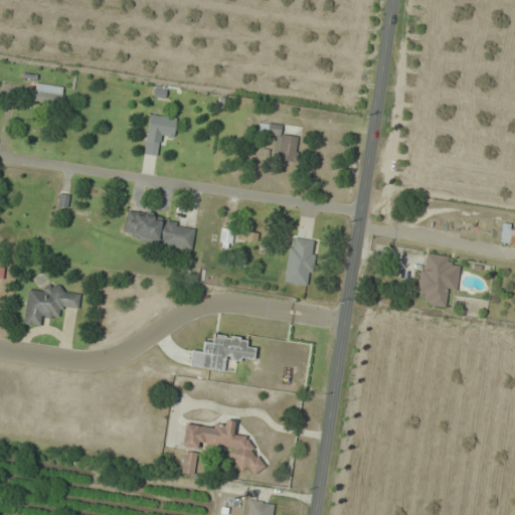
[(31,101),(62,105),(64,87),(33,83),(31,101)]
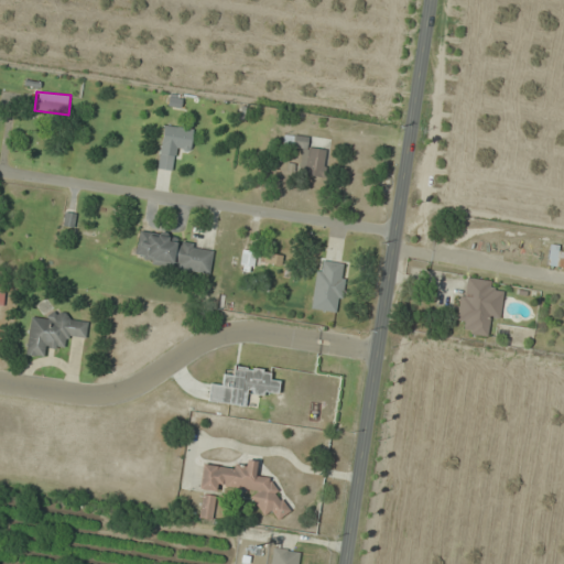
[(175,171),(177,150),(190,151),(193,128),(163,125),(158,169),(175,171)]
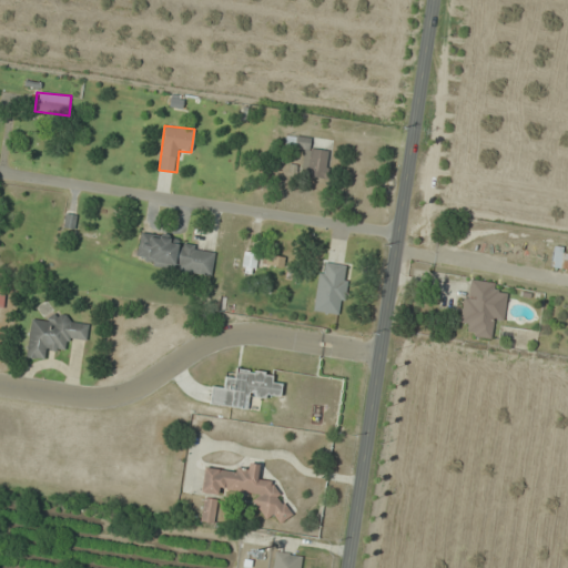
[(303,149),(301,175),(326,179),(330,150),(308,148),(311,137),(286,134),(285,148),(303,149)]
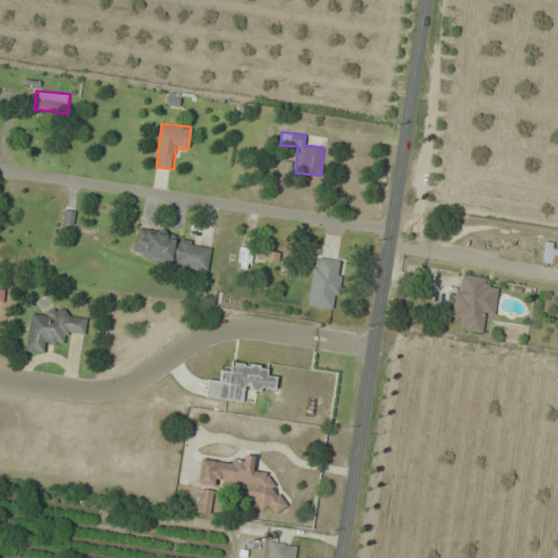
[(207,273),(213,243),(138,228),(132,257),(207,273)]
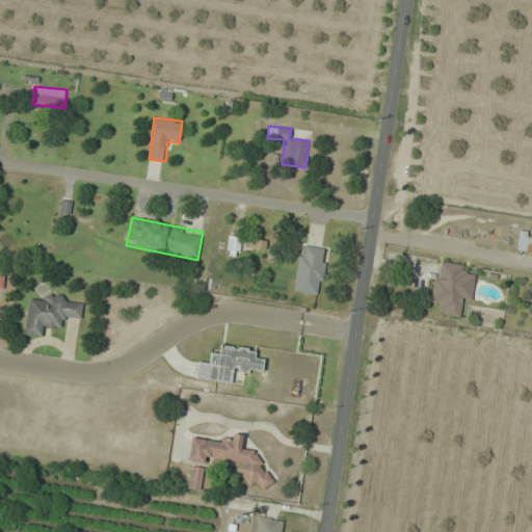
[(320,295),(326,248),(299,244),(293,292),(320,295)]
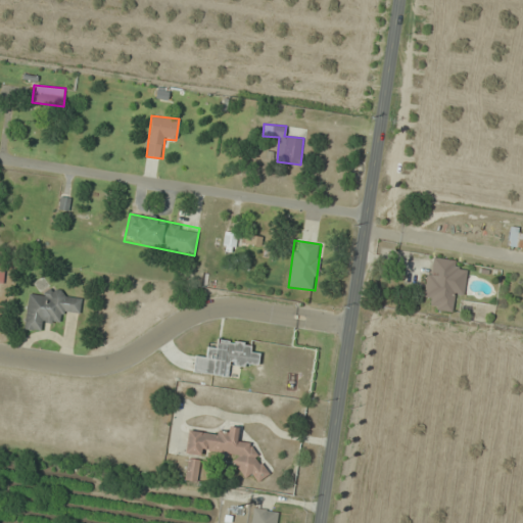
[(464,295),(467,272),(458,271),(459,260),(429,256),(424,297),(432,298),(430,310),(452,312),(454,294),(464,295)]
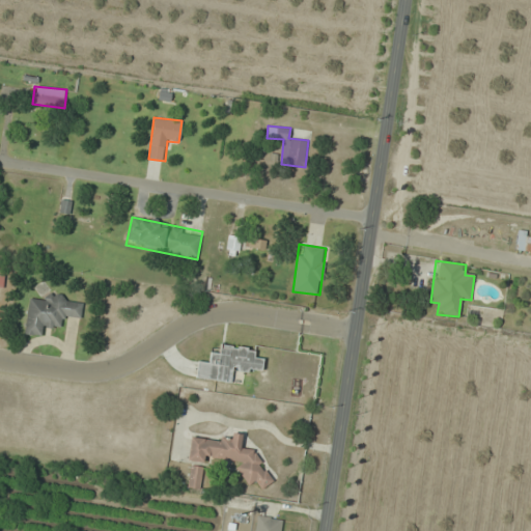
[(29,294),(24,334),(42,337),(44,327),(59,329),(61,316),(80,319),(83,302),(29,294)]
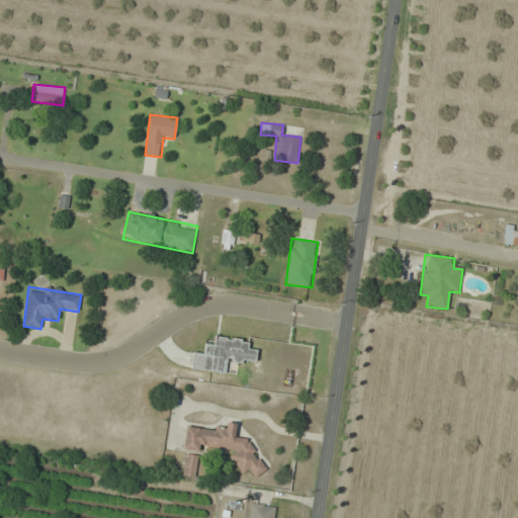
[(190,369),(226,373),(228,360),(255,363),(257,350),(247,349),(248,339),(214,335),(213,343),(204,343),(203,353),(192,351),(190,369)]
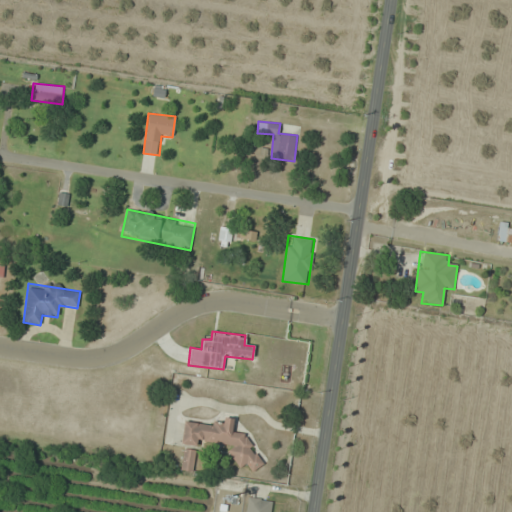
[(183,419),(181,441),(232,446),(230,465),(260,468),(261,455),(250,454),(251,436),(231,434),(233,424),(183,419)]
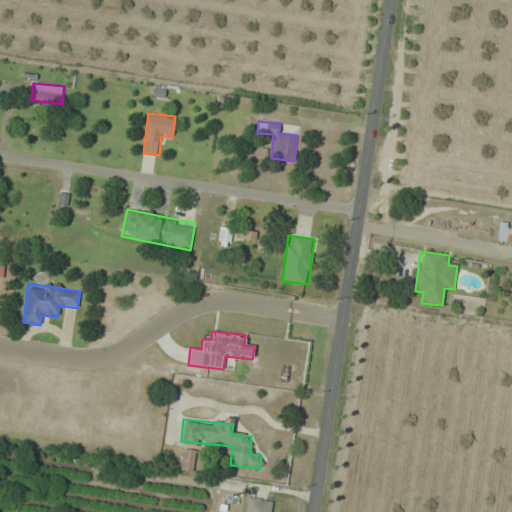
[(193,453),(183,453),(181,470),(192,471),(193,453)]
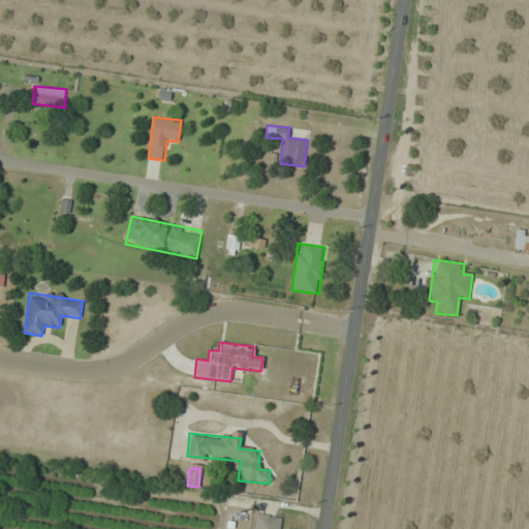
[(279,528),(281,518),(255,514),(252,528),(279,528)]
